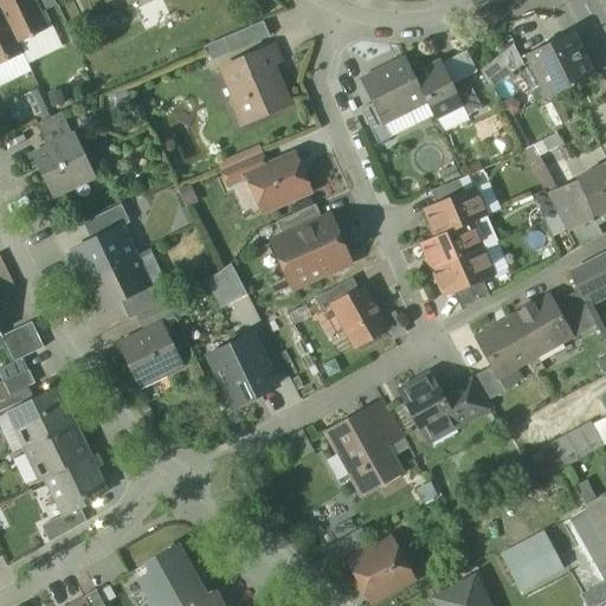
[(0,0),(0,8),(17,44),(46,30),(39,14),(32,0),(0,0)]
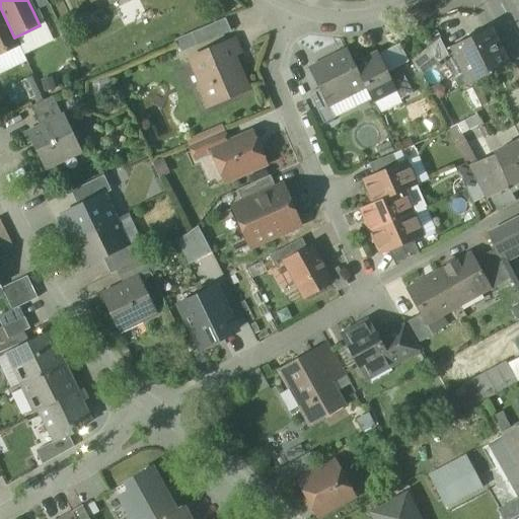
[(27,0),(33,12),(39,10),(48,5),(45,0),(27,0)]
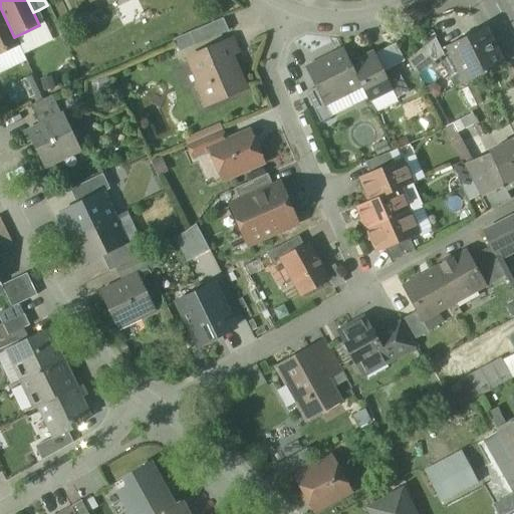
[(0,52),(18,44),(14,37),(0,7),(0,52)]
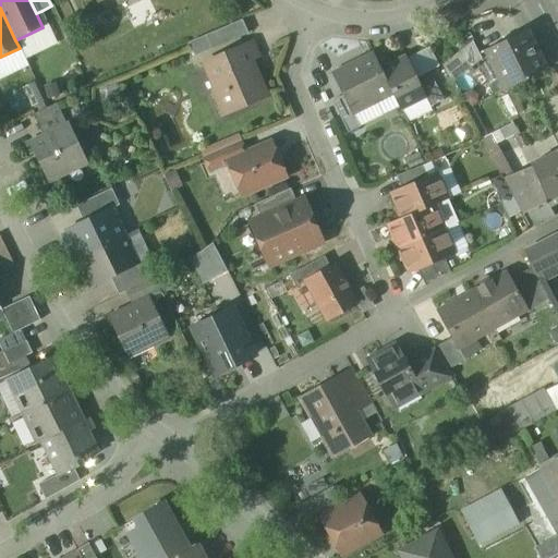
[(15,40),(20,48),(25,61),(58,46),(41,11),(36,13),(43,27),(15,40)]
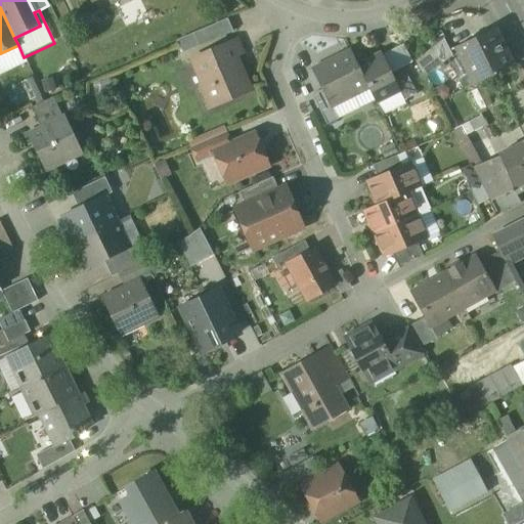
[(192,35),(198,47),(232,32),(226,19),(192,35)]
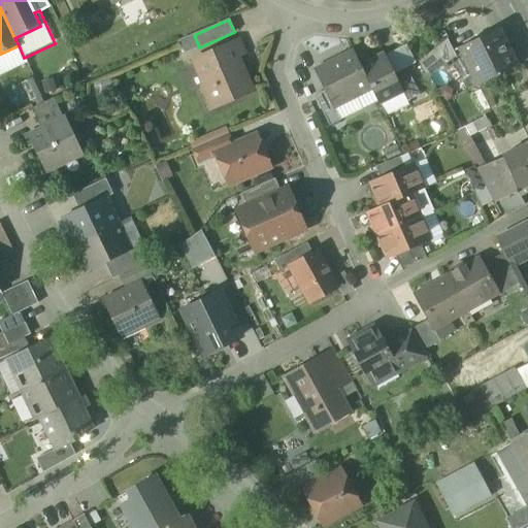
[(461,55),(476,87),(489,80),(516,67),(498,30),(458,48),(461,55)]
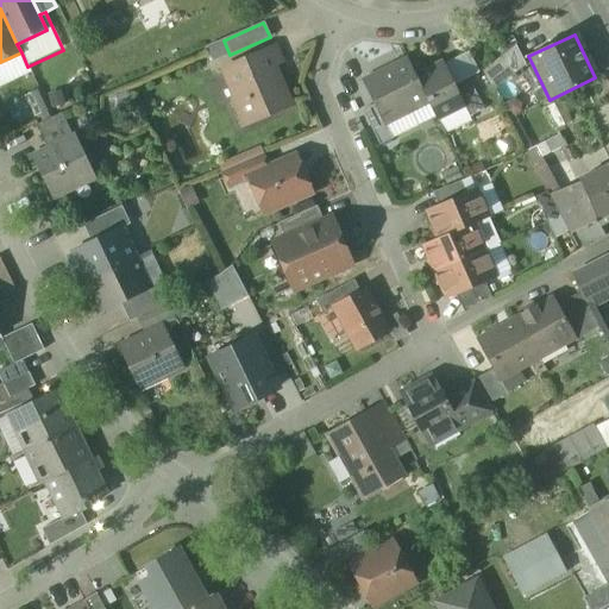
[(202,50),(208,64),(230,55),(224,41),(217,44),(202,50)]
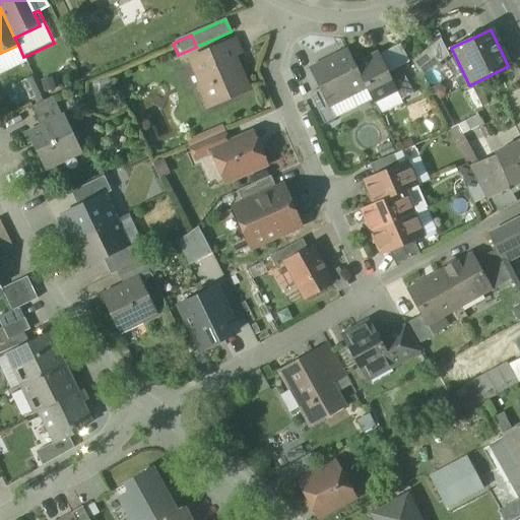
[(411,61),(419,76),(445,58),(448,56),(445,51),(440,40),(411,61)]
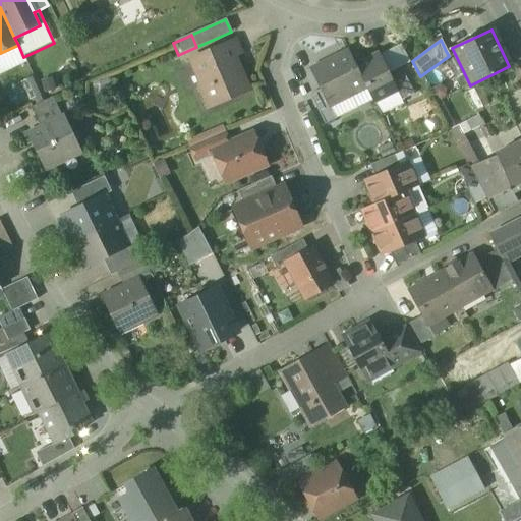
[(199,89),(207,106),(246,90),(231,55),(240,51),(236,42),(192,61),(204,87),(199,89)]
